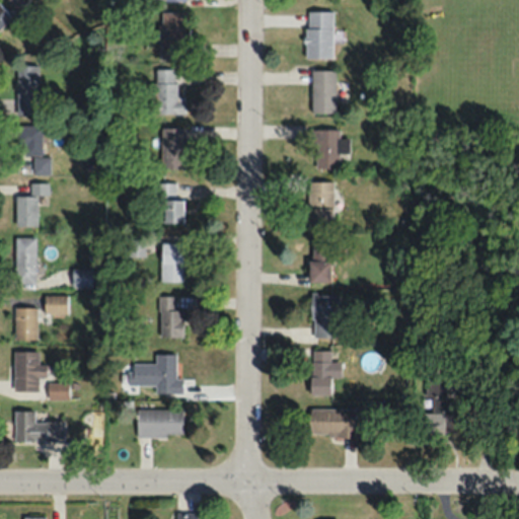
[(27,0),(10,0),(19,9),(27,0)]
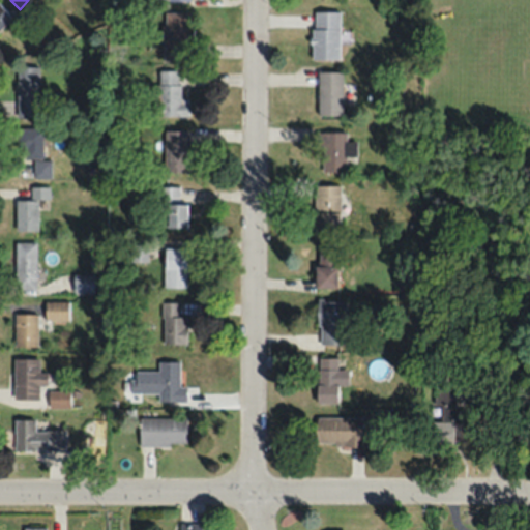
[(0,28),(12,18),(0,2),(0,28)]
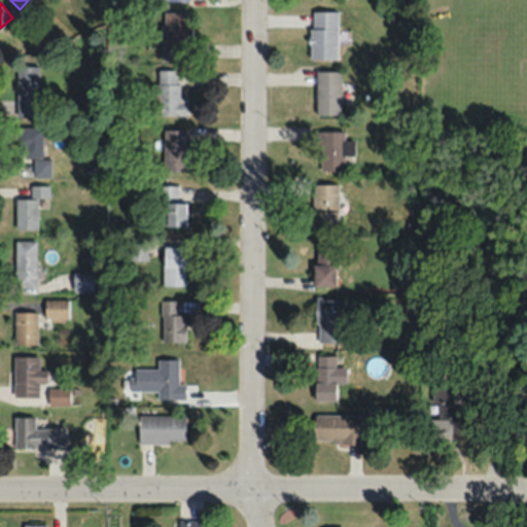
[(165,58),(190,58),(190,11),(165,11),(165,58)]
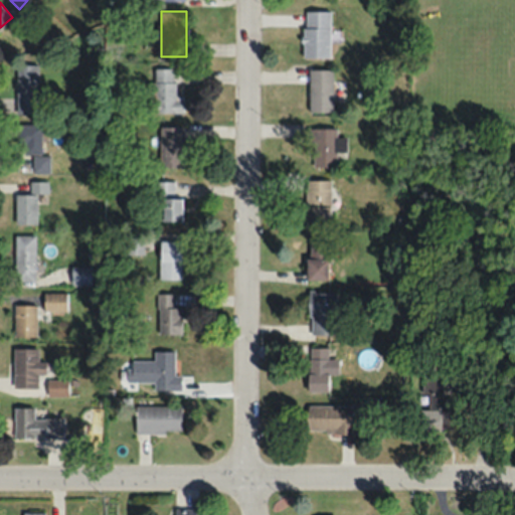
[(303,57),(330,57),(330,11),(303,11),(303,57)]
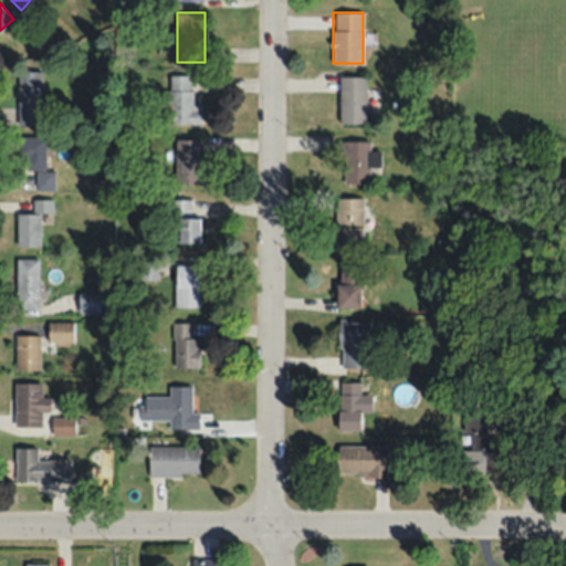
[(19,72),(19,125),(42,125),(42,72),(19,72)]
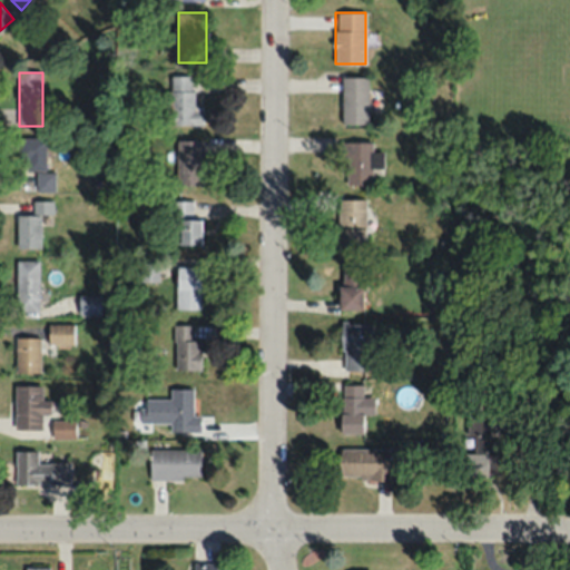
[(170,76),(169,125),(203,125),(203,106),(193,106),(194,76),(170,76)]
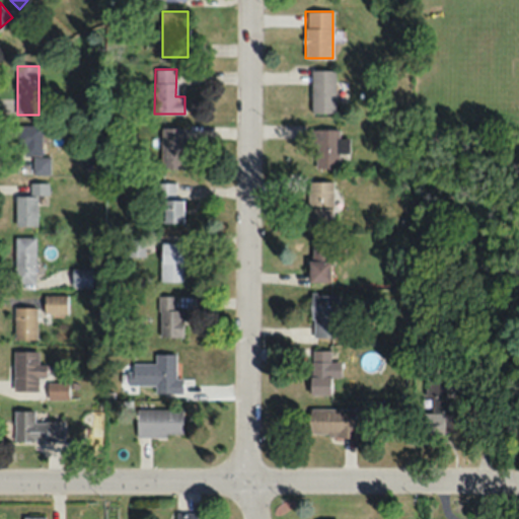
[(311,113),(336,113),(336,70),(311,70),(311,113)]
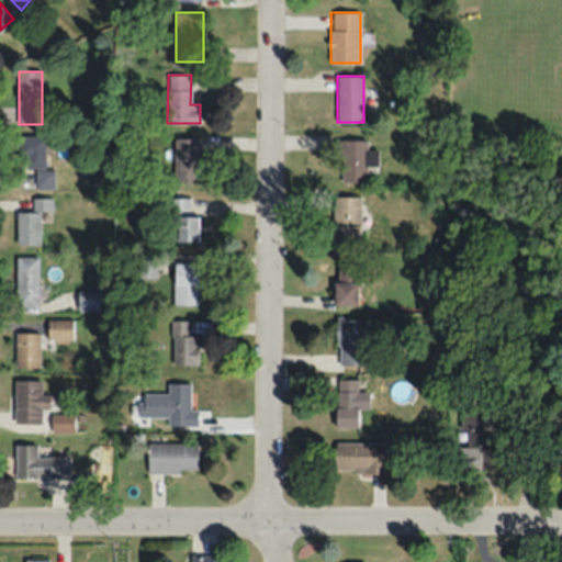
[(46,135),(15,135),(15,168),(46,168),(46,135)]
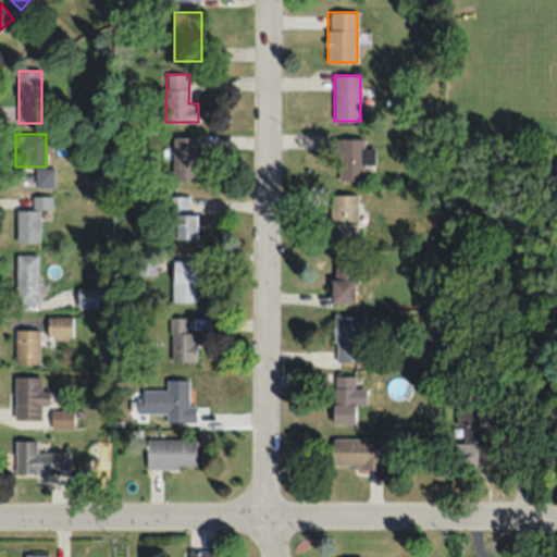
[(199,138),(174,138),(174,181),(199,181),(199,138)]
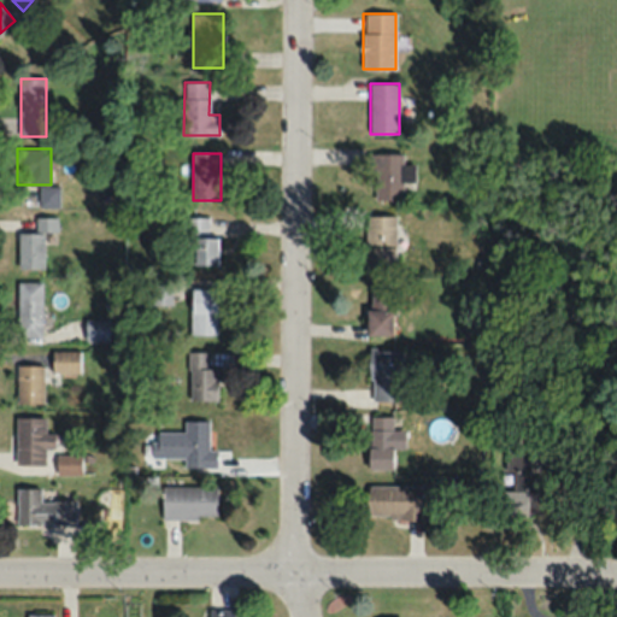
[(404,153),(372,153),(372,199),(405,199),(405,182),(415,182),(415,164),(404,164),(404,153)]
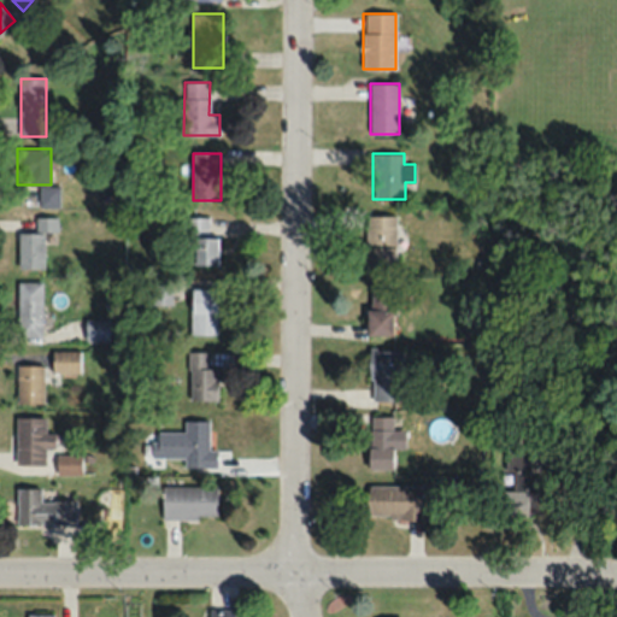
[(40,187),(40,209),(60,209),(60,187),(40,187)]
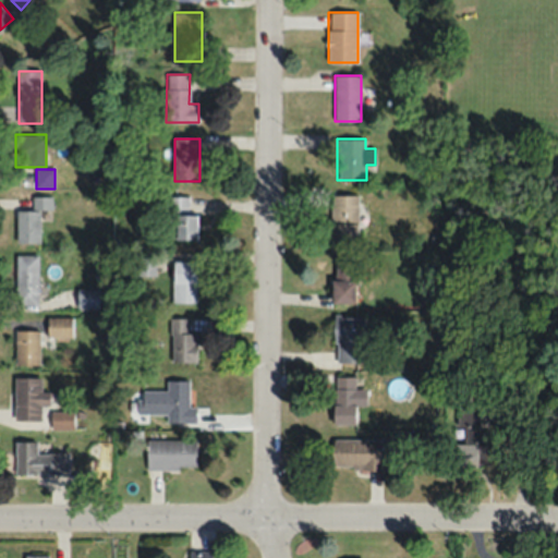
[(332,243),(359,243),(359,195),(332,195),(332,243)]
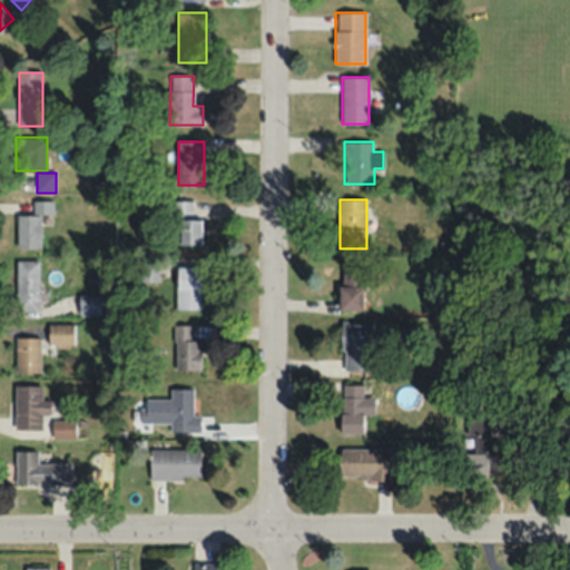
[(33,216),(18,215),(17,248),(41,248),(41,214),(52,215),(52,202),(33,200),(33,216)]
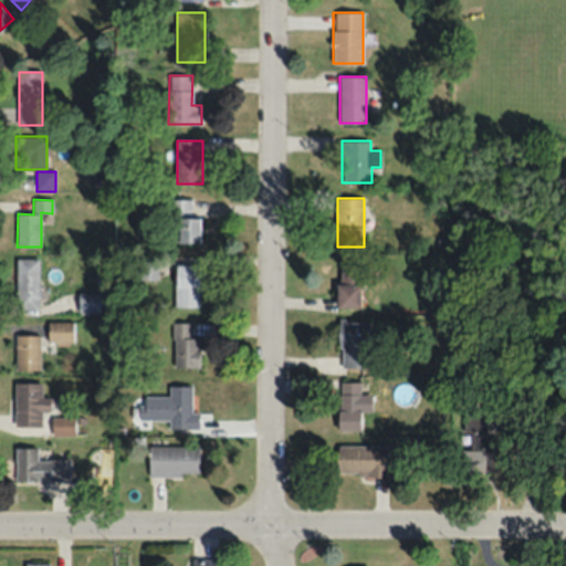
[(200,218),(191,218),(191,199),(173,199),(173,243),(200,243),(200,218)]
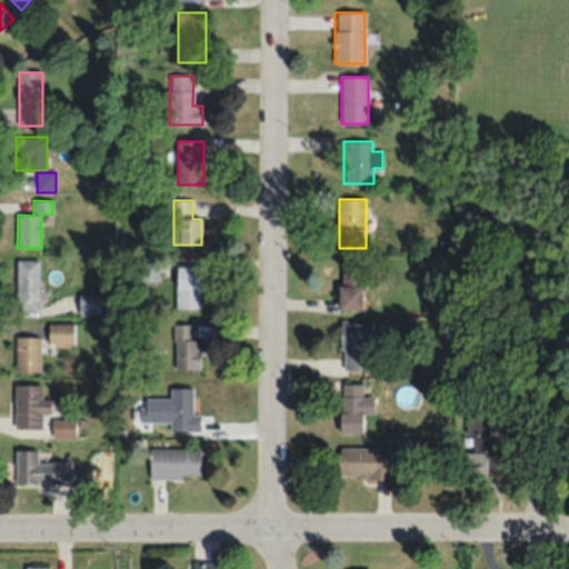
[(39,310),(39,260),(16,260),(16,310),(39,310)]
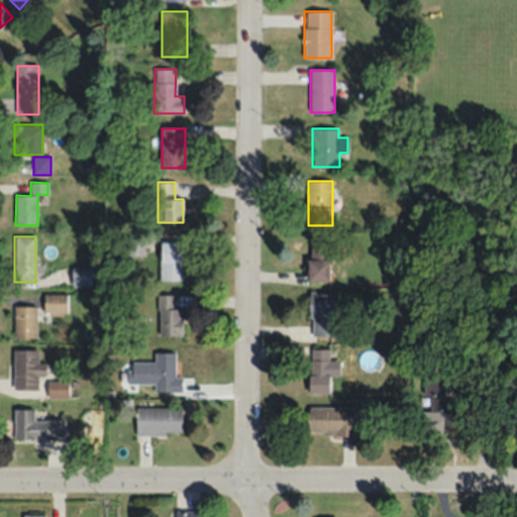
[(330,281),(330,241),(309,241),(309,281),(330,281)]
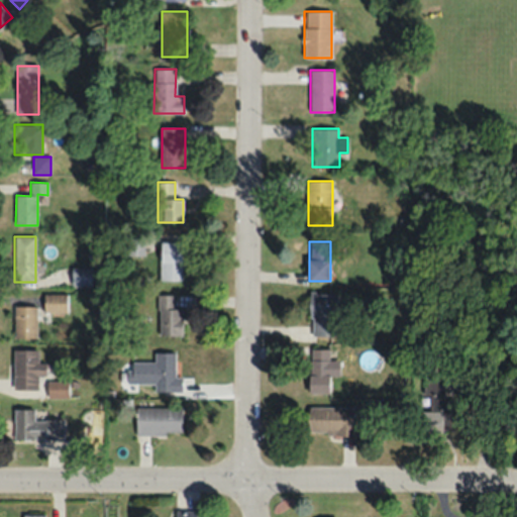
[(182,242),(160,242),(160,280),(182,280),(182,242)]
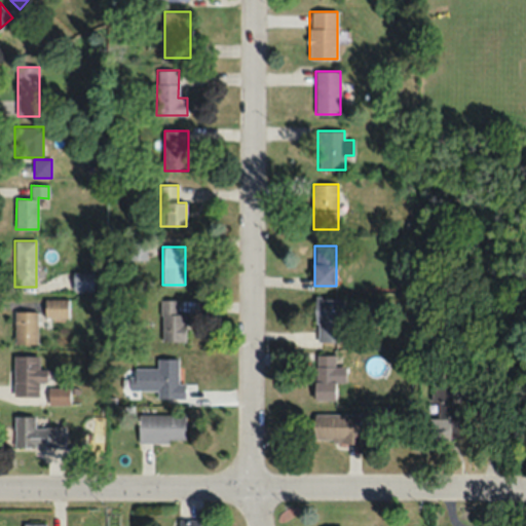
[(94,291),(94,271),(73,271),(73,291),(94,291)]
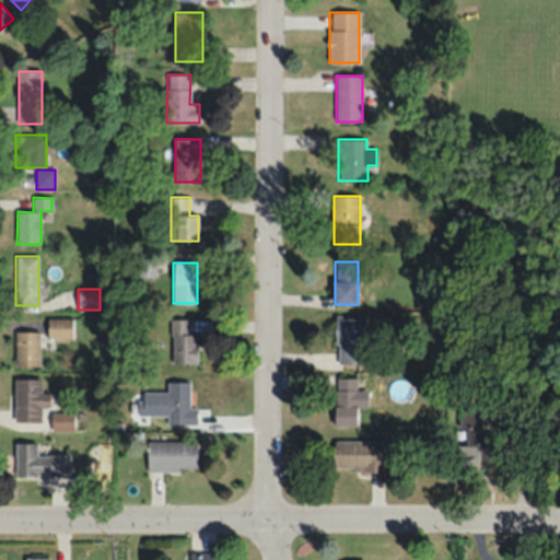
[(365,317),(337,318),(337,363),(366,363),(365,317)]
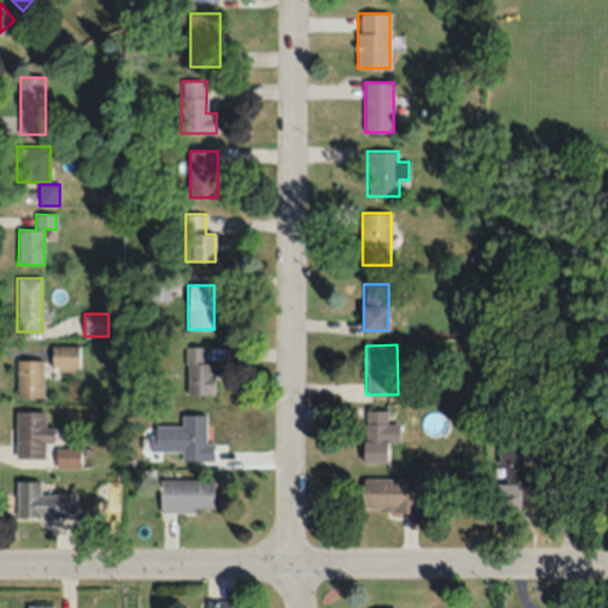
[(51,346),(51,367),(78,367),(78,346),(51,346)]
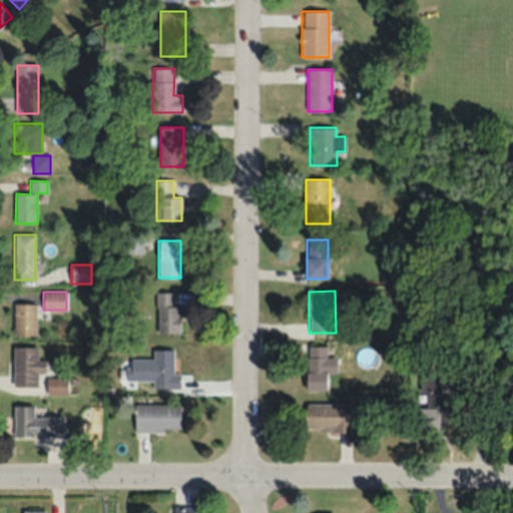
[(155,333),(180,333),(180,306),(172,306),(172,292),(155,292),(155,333)]
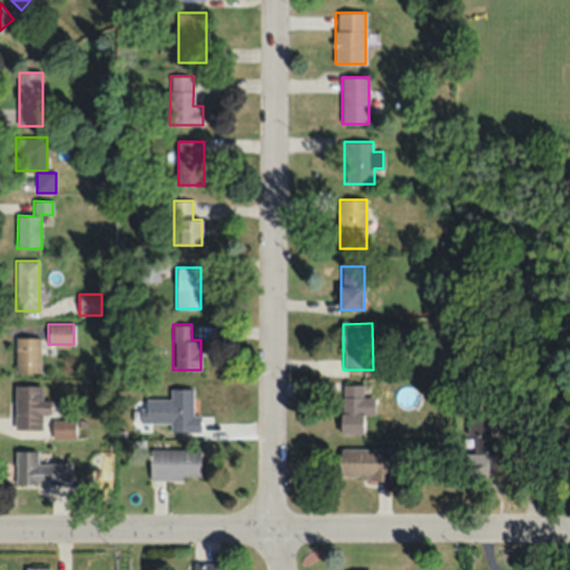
[(16,372),(41,372),(41,337),(16,337),(16,372)]
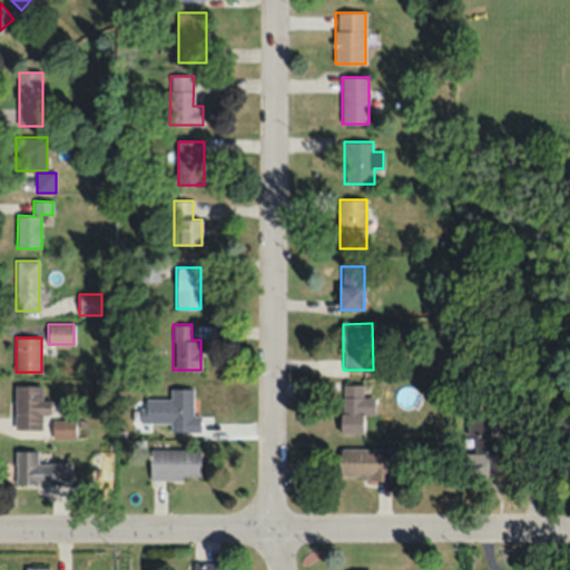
[(364,384),(341,384),(341,433),(364,433),(364,384)]
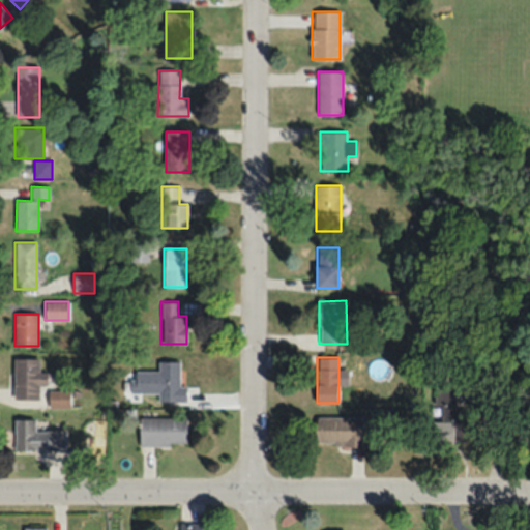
[(39,383),(47,383),(47,372),(39,372),(39,359),(15,359),(15,399),(39,399),(39,383)]
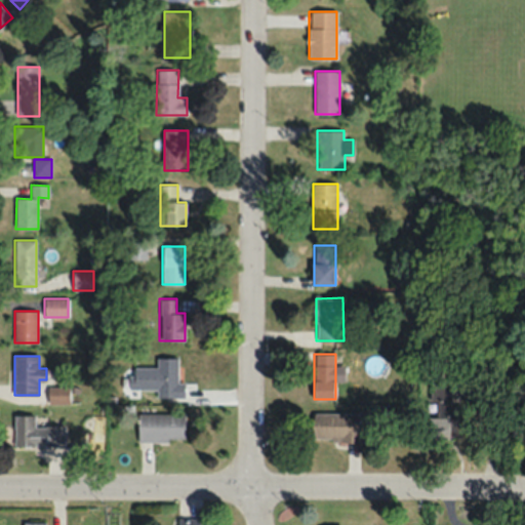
[(157,398),(185,398),(185,381),(178,381),(178,358),(157,357),(157,367),(129,366),(129,389),(157,389),(157,398)]
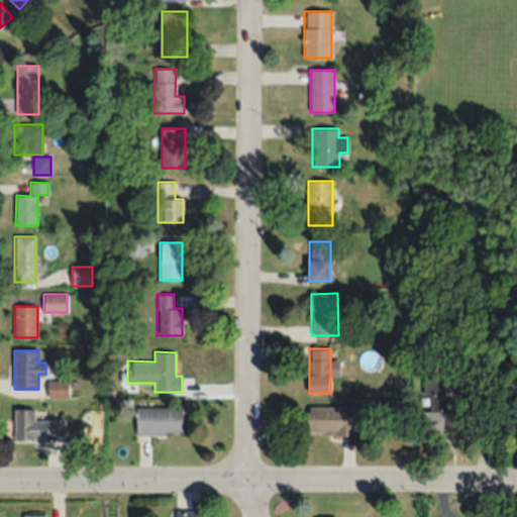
[(443,400),(443,378),(418,378),(419,432),(443,432),(443,413),(451,413),(451,400),(443,400)]
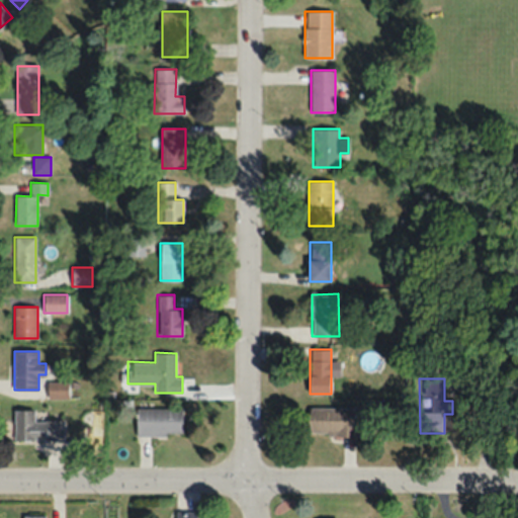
[(68,398),(68,380),(49,380),(49,398),(68,398)]
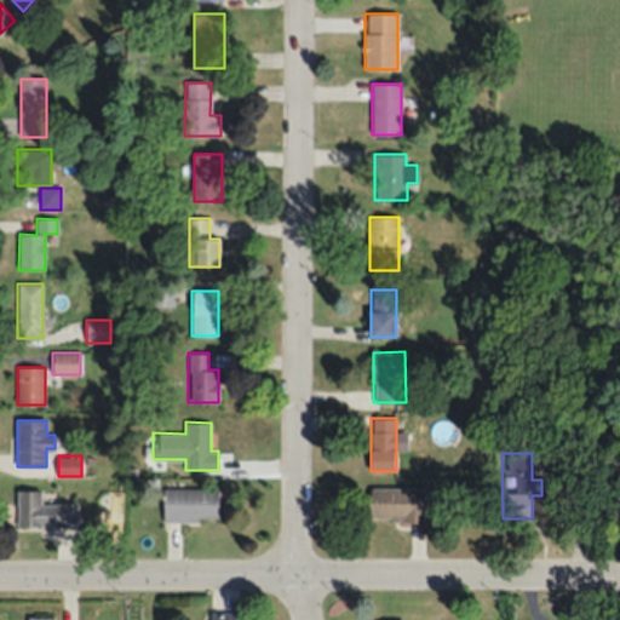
[(426,487),(369,487),(369,521),(426,521),(426,487)]
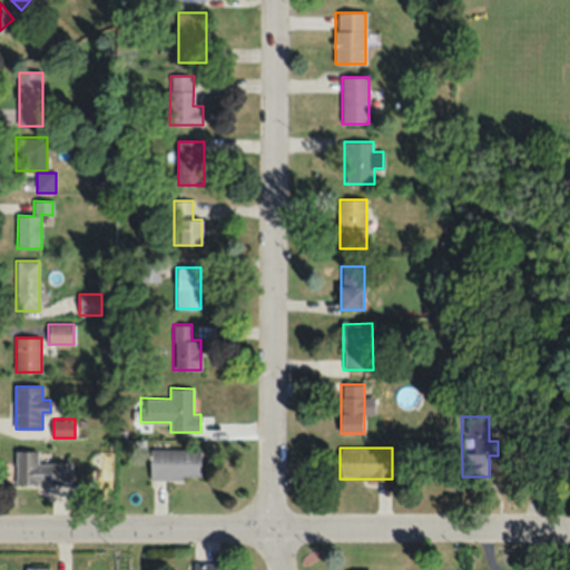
[(150,480),(199,480),(199,449),(150,449),(150,480)]
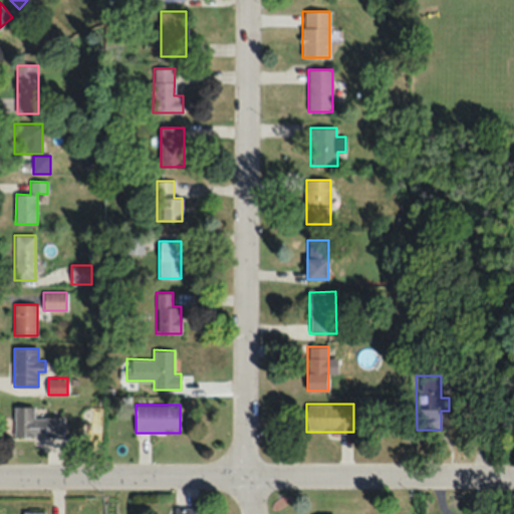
[(62,417),(34,417),(34,407),(14,407),(14,438),(62,438),(62,417)]
